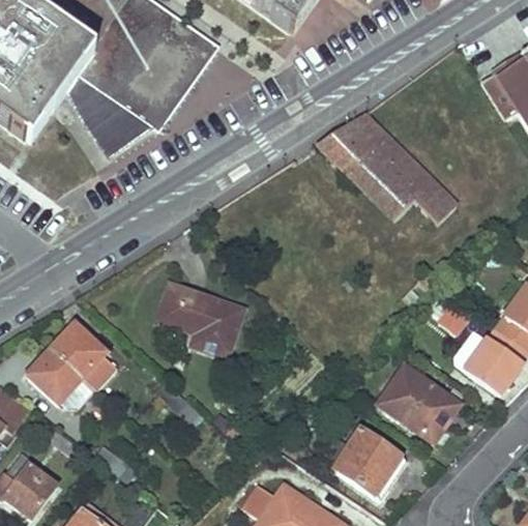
[(0,0),(0,120),(30,142),(67,89),(78,74),(96,49),(21,0),(0,0)]
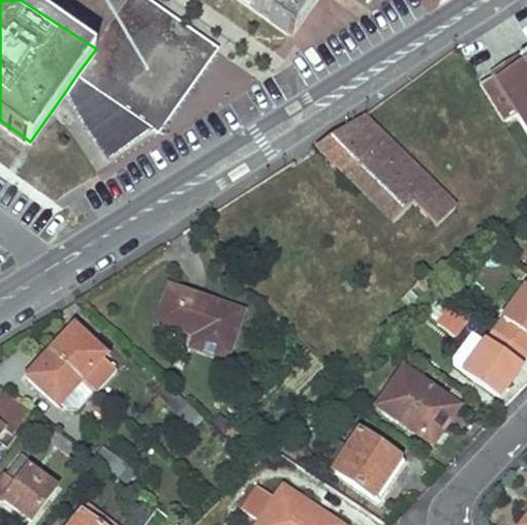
[(21,0),(96,49),(78,73),(157,130),(200,69),(143,31),(144,29),(116,10),(110,10),(95,0),(21,0)]
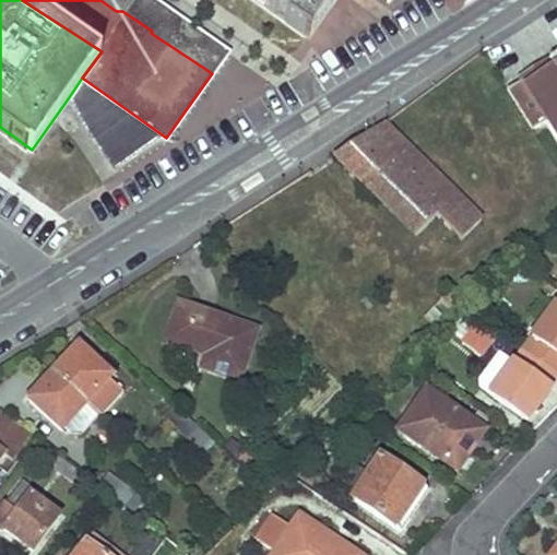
[(101,0),(116,11),(122,11),(152,31),(151,33),(212,73),(228,50),(157,0),(101,0)]
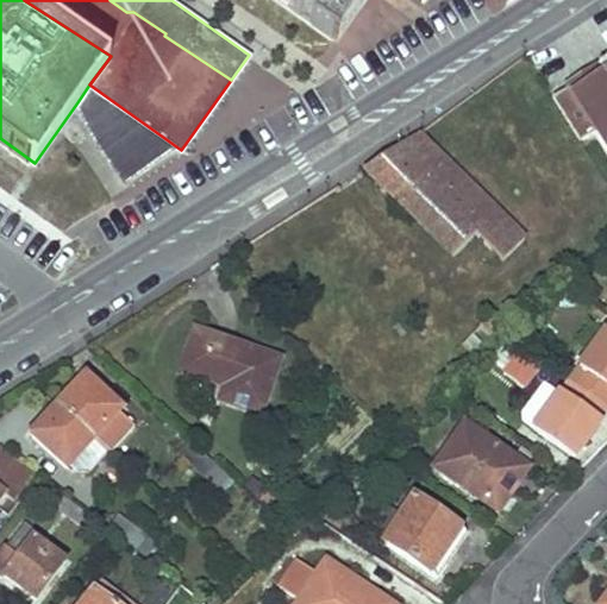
[(282,0),(286,2),(337,37),(362,0),(282,0)]
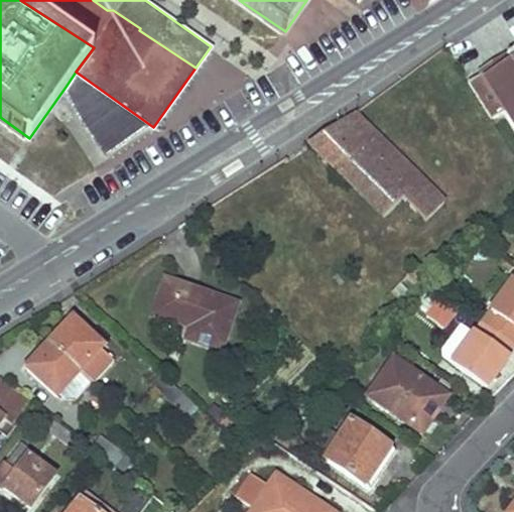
[(504,72),(513,67),(513,65),(510,60),(483,78),(485,83),(495,77),(497,80),(506,74),(504,72)]
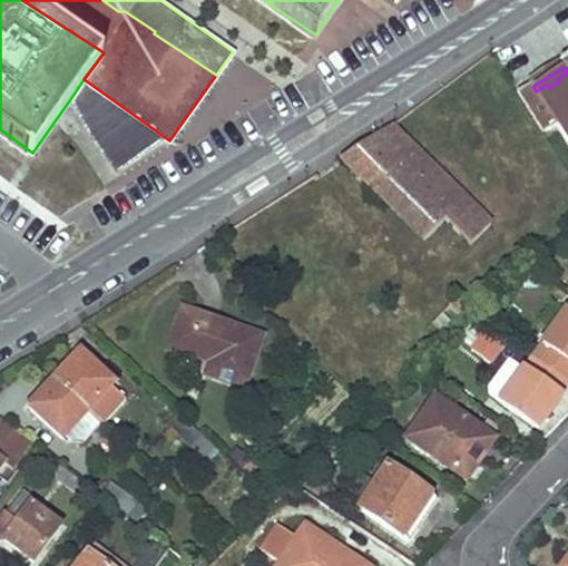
[(536,91),(522,97),(548,137),(561,128),(567,138),(567,74),(557,79),(559,81),(549,88),(547,85),(536,91)]
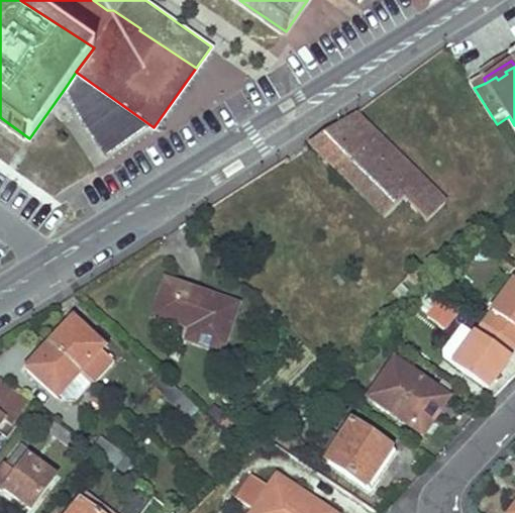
[(153,127),(76,72),(66,87),(70,97),(74,107),(82,122),(109,161),(112,160),(110,157),(122,147),(138,136),(153,127)]
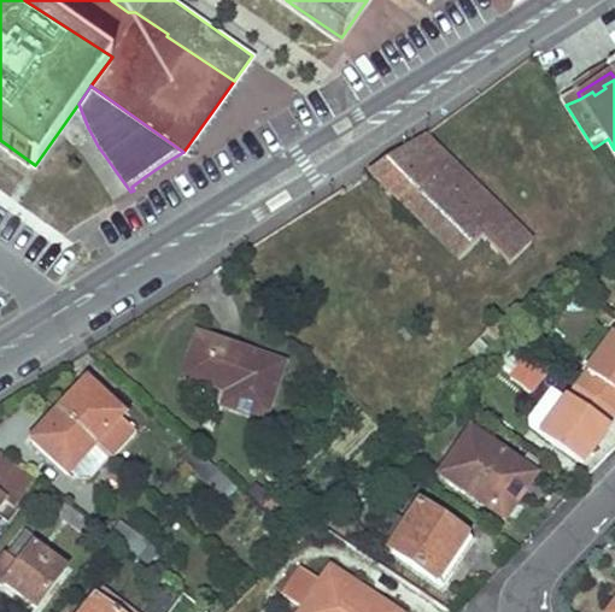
[(534,237),(426,131),(370,169),(462,257),(486,234),(513,260),(534,237)]
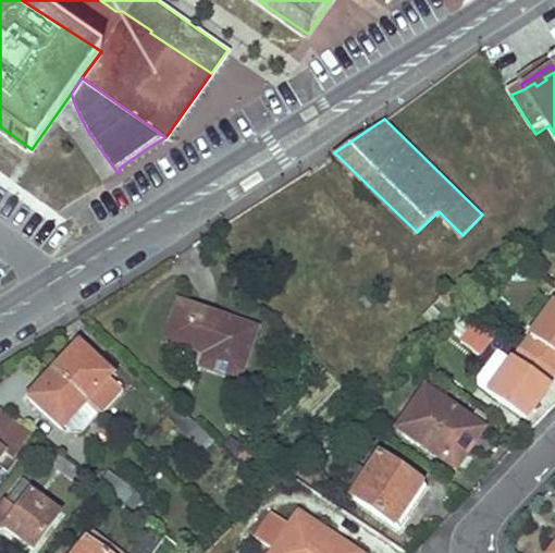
[(257,328),(180,300),(168,336),(207,351),(202,364),(239,376),(257,328)]
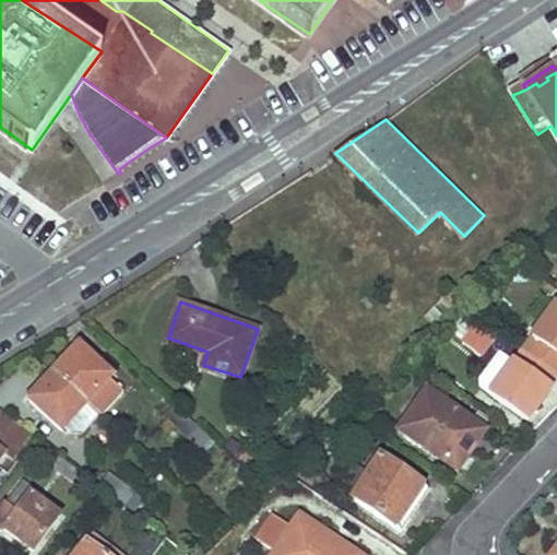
[(556,304),(522,347),(556,370),(556,304)]
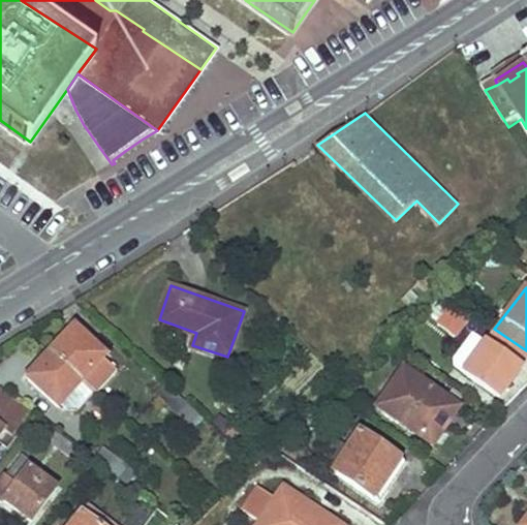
[(457,338),(472,315),(452,301),(436,323),(457,338)]
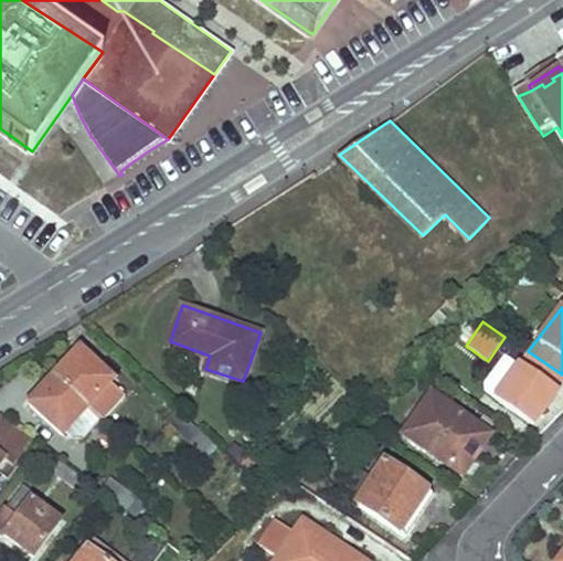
[(113,379),(81,349),(56,376),(88,405),(113,379)]
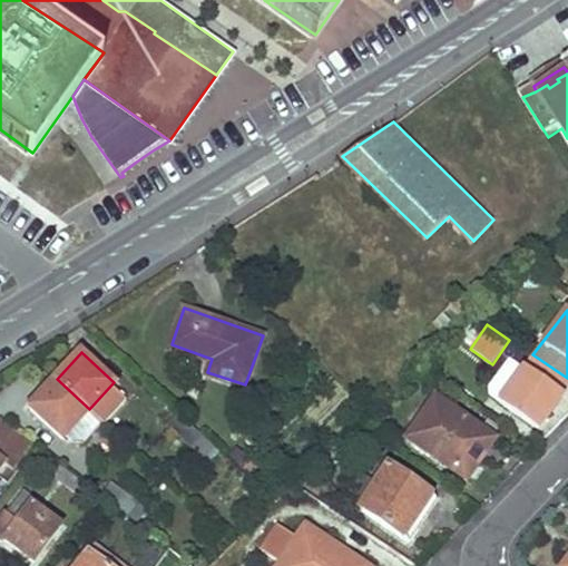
[(567,378),(532,354),(501,399),(540,425),(551,409),(546,406),(558,388),(562,391),(567,383),(567,378)]
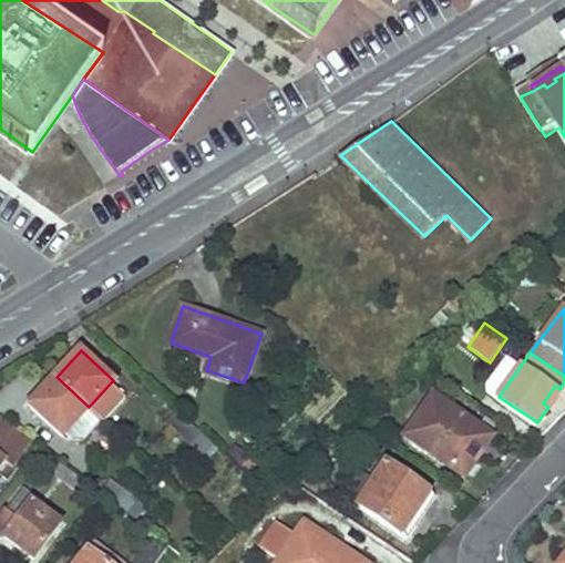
[(89,407),(57,377),(32,402),(63,434),(89,407)]
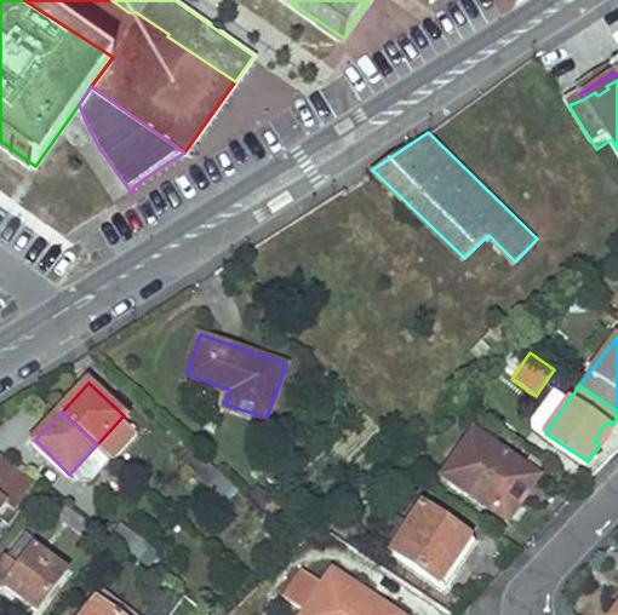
[(541,472),(474,426),(442,472),(508,519),(541,472)]
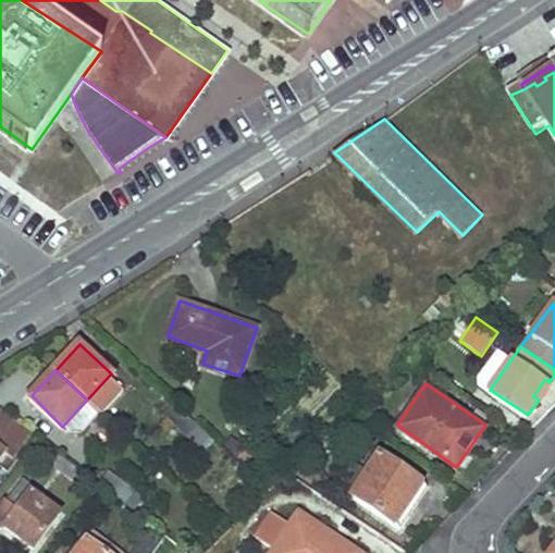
[(175,401),(163,413),(187,433),(198,422),(175,401)]
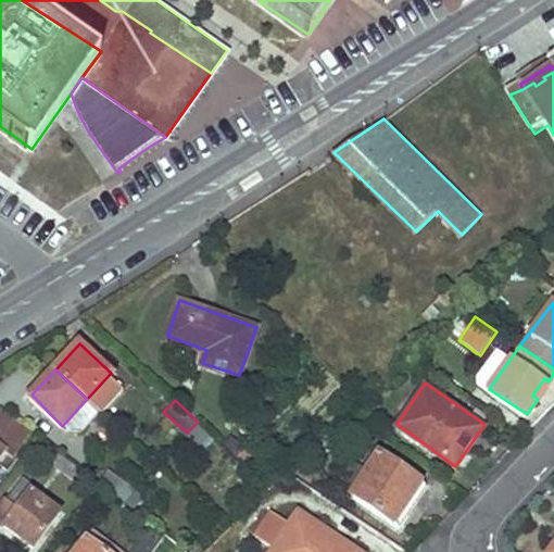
[(19,423),(21,421),(0,404),(0,455),(5,449),(1,446),(9,437),(22,447),(33,434),(19,423)]
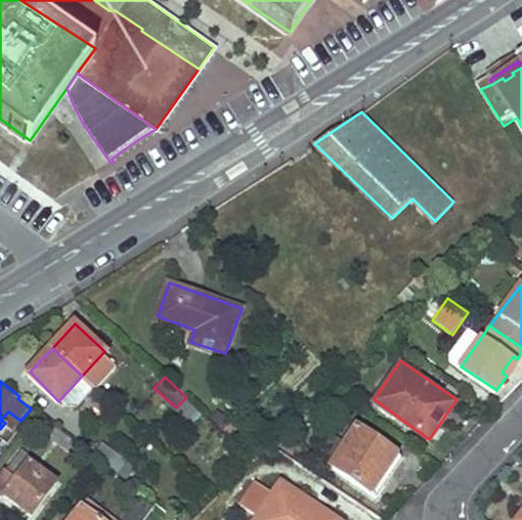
[(80,442),(57,425),(50,435),(73,452),(80,442)]
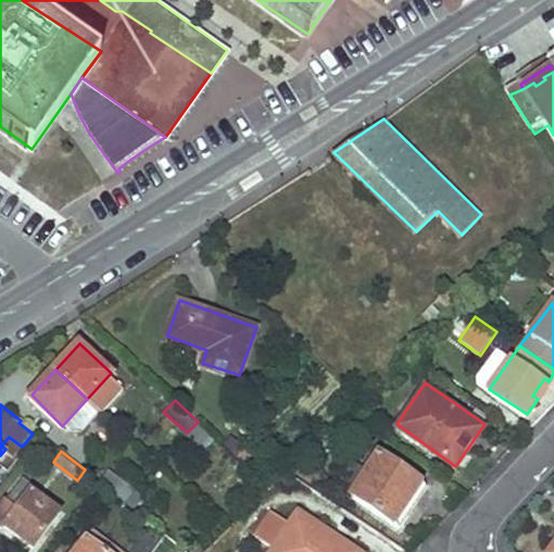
[(425,483),(377,451),(350,492),(390,519),(404,496),(412,501),(425,483)]
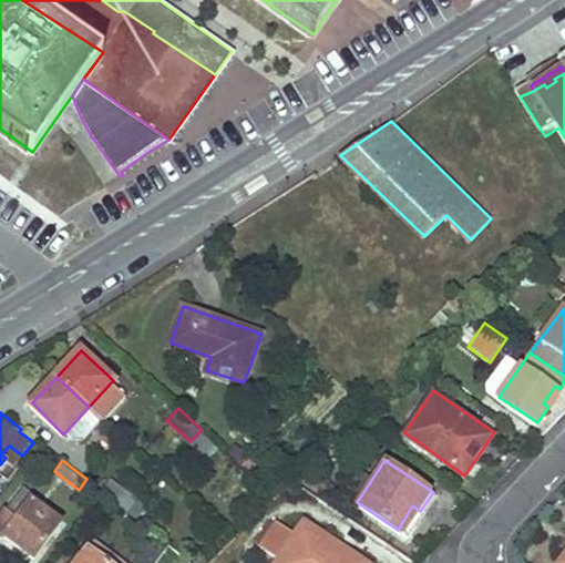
[(127,511),(140,497),(113,477),(101,490),(104,493),(127,511)]
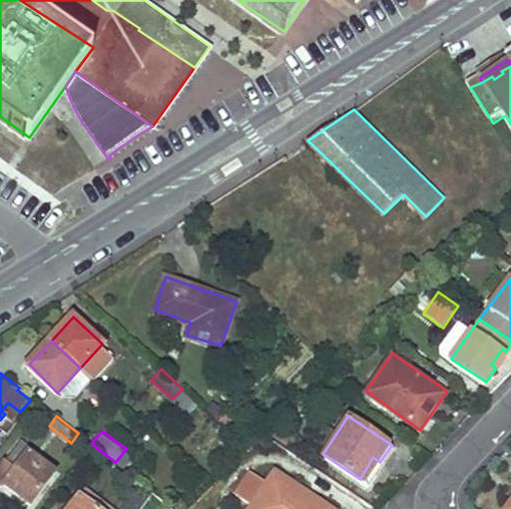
[(22,439),(0,466),(0,480),(30,503),(55,471),(28,451),(32,447),(22,439)]
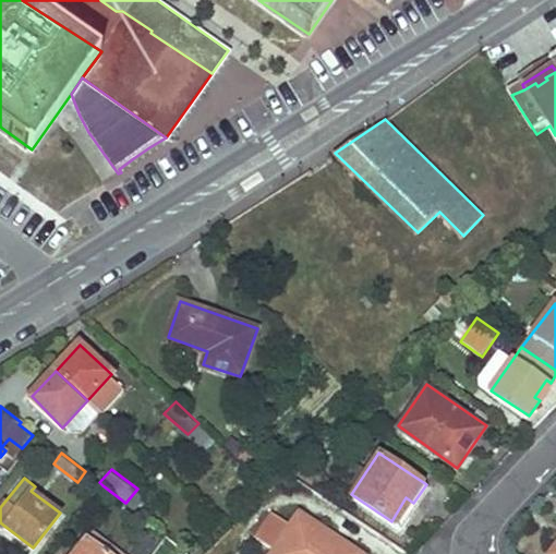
[(270,553),(360,553),(300,513),(291,524),(275,512),(257,537),(275,550),(270,553)]
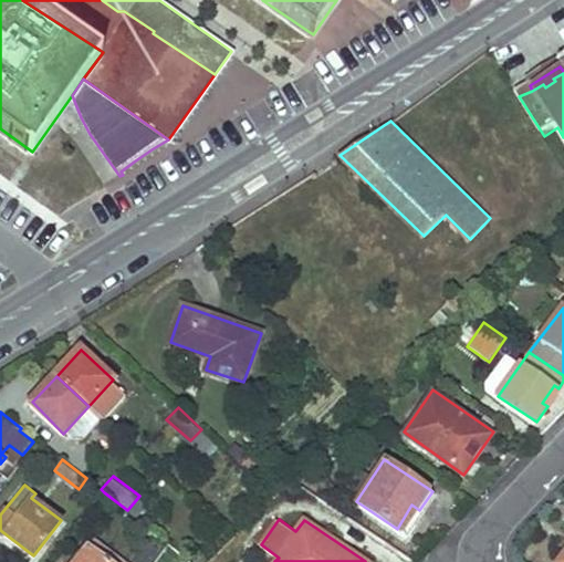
[(124,561),(93,538),(74,561),(124,561)]
